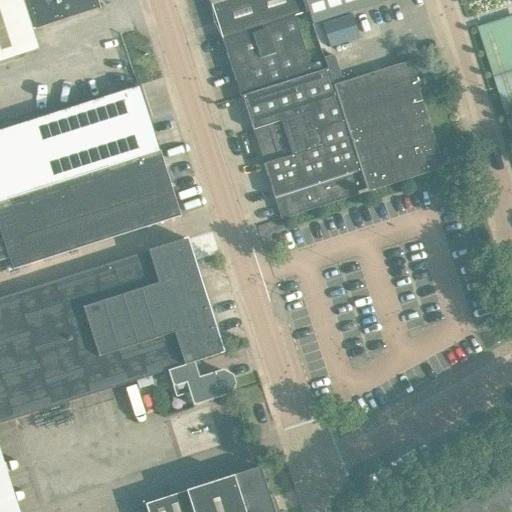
[(0,0),(0,59),(36,49),(30,30),(20,0),(0,0)]
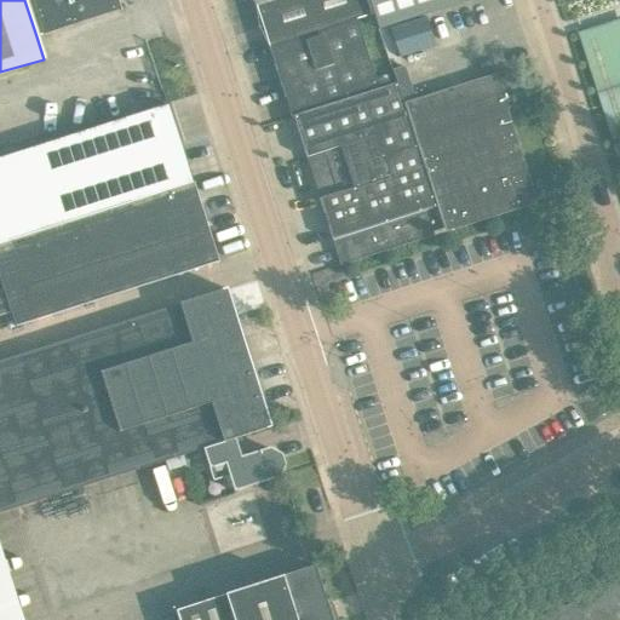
[(24,0),(36,36),(118,10),(114,0),(24,0)]
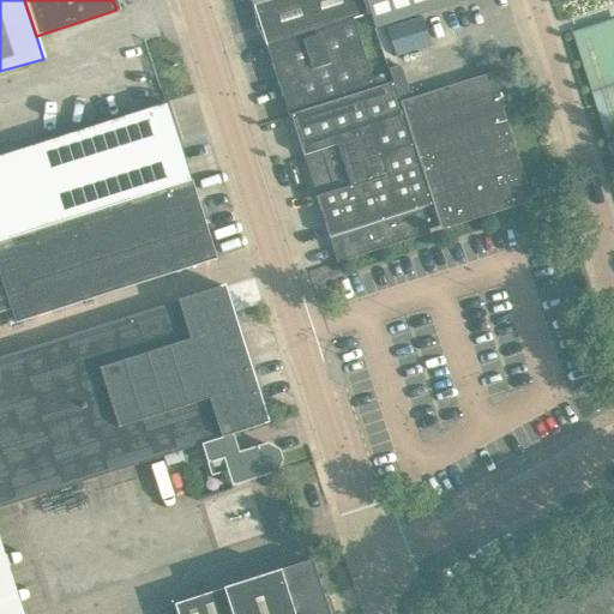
[(252,0),(268,46),(268,47),(353,20),(366,16),(361,0),(252,0)]
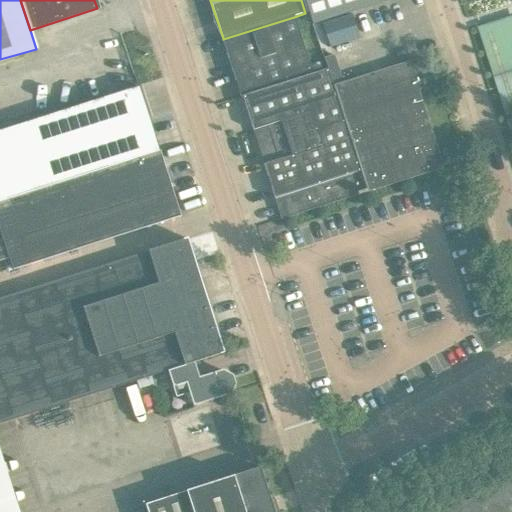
[(305,0),(312,21),(378,0),(305,0)]
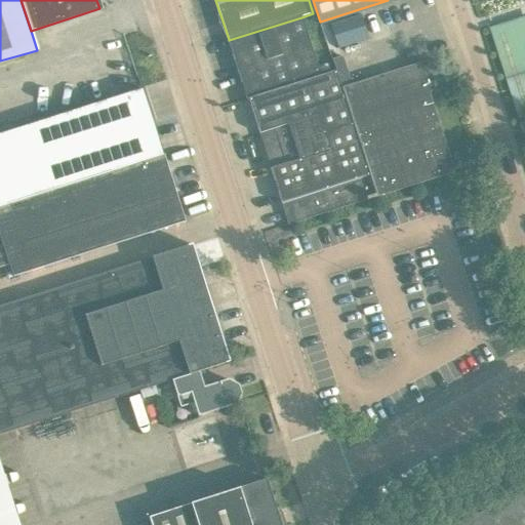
[(336,49),(369,39),(361,14),(329,24),(336,49)]
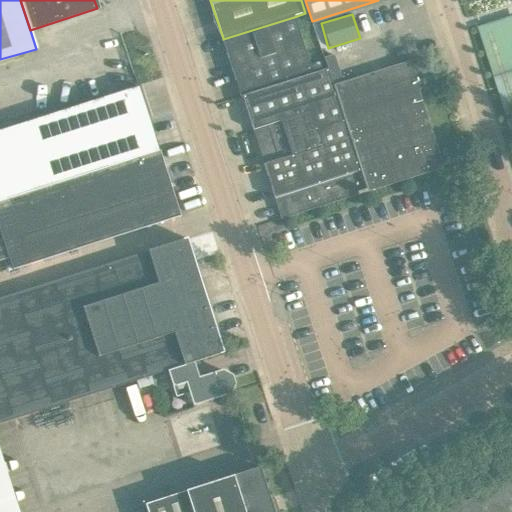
[(511,14),(482,22),(505,119),(511,117),(511,14)]
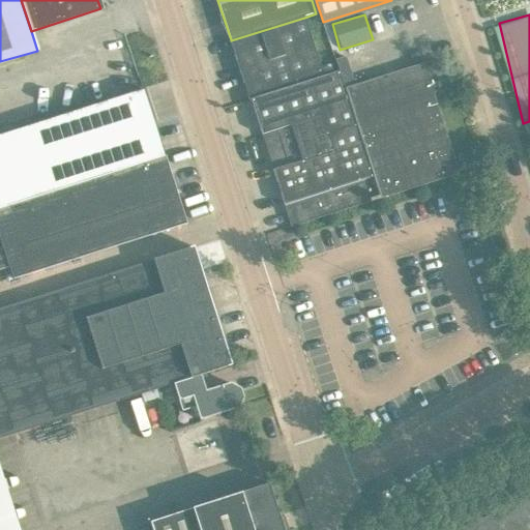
[(304,18),(231,40),(249,99),(252,99),(324,76),(304,18)]
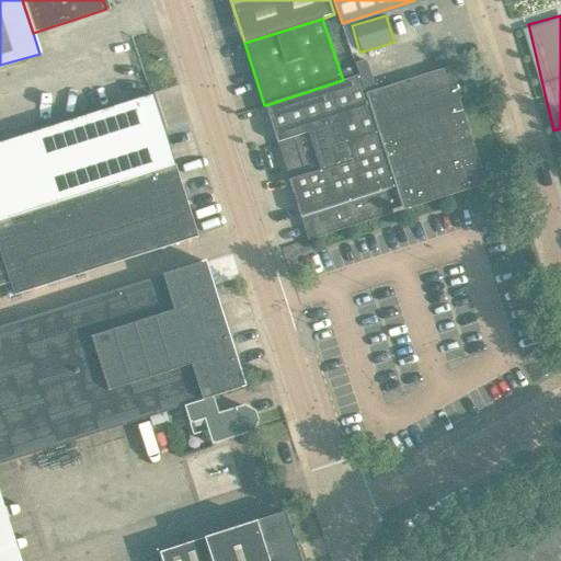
[(455,65),(365,94),(403,210),(485,184),(457,99),(464,95),(455,65)]
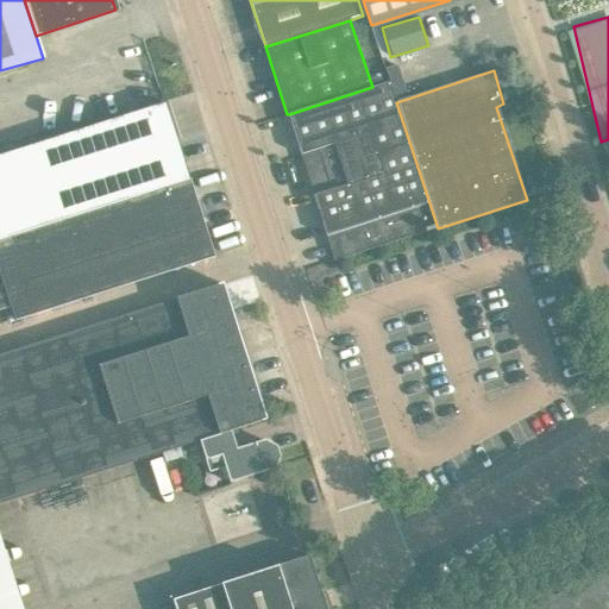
[(372,87),(289,114),(333,262),(438,228),(396,102),(389,82),(372,88),(372,87)]
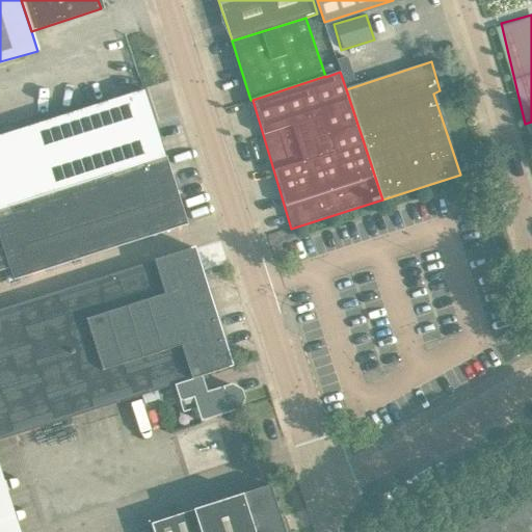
[(0,135),(0,210),(164,158),(142,90),(0,135)]
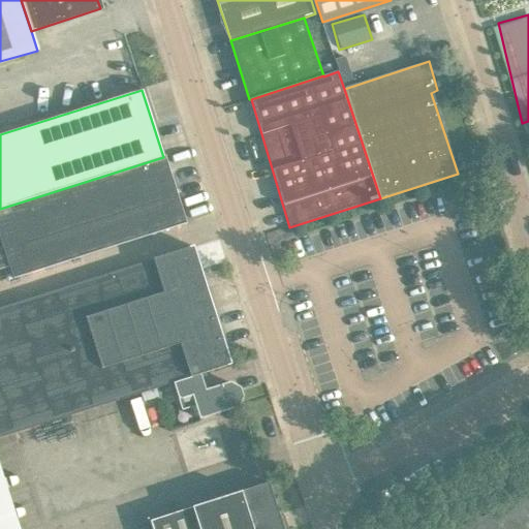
[(163,157),(0,209),(0,270),(8,268),(11,279),(185,224),(166,165),(163,157)]
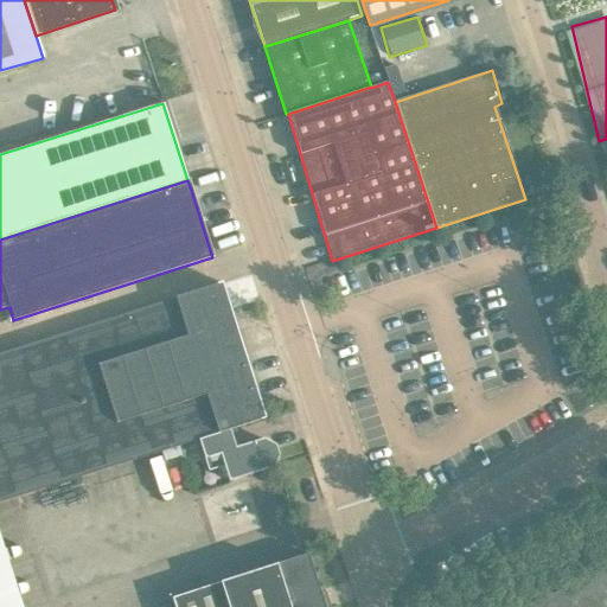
[(0,352),(0,500),(198,440),(229,430),(264,419),(221,283),(0,352)]
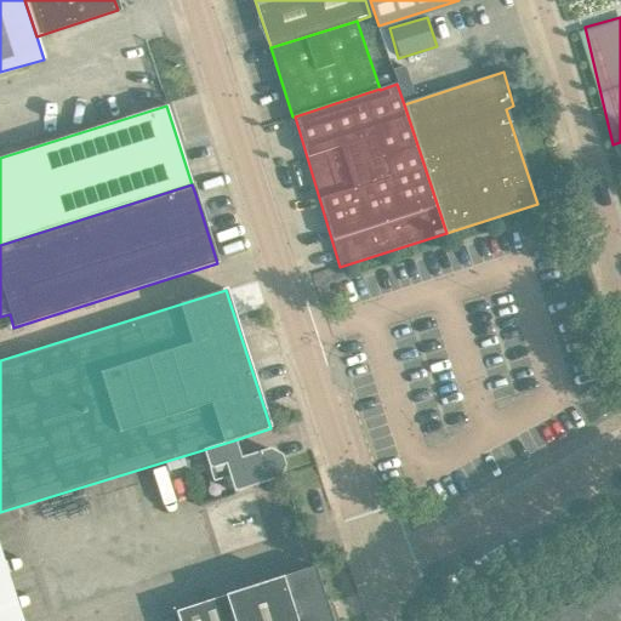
[(581,297),(571,301),(576,318),(587,315),(581,297)]
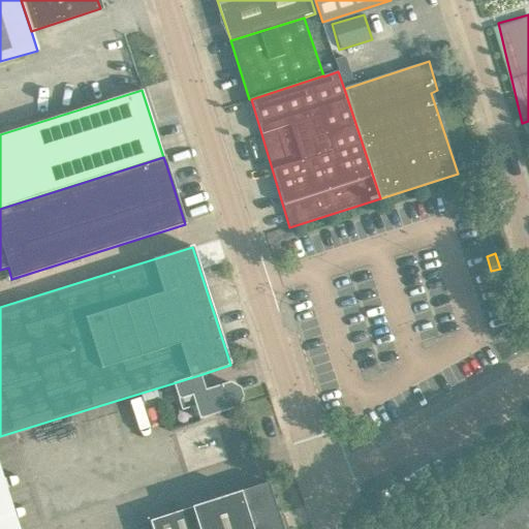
[(205,391),(199,375),(173,383),(181,411),(194,406),(198,419),(237,408),(241,400),(237,386),(229,383),(205,391)]
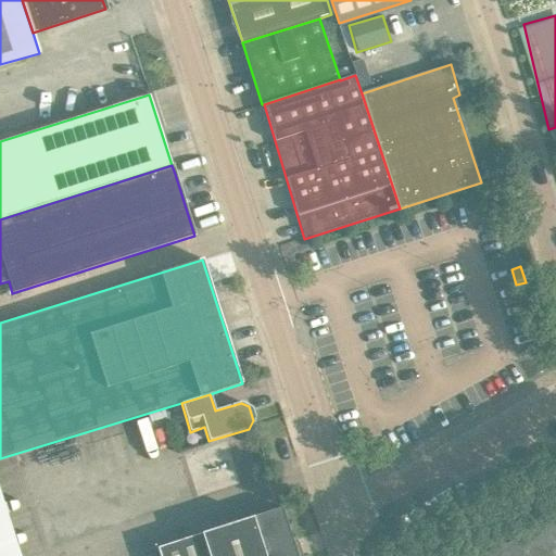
[(0,555),(19,555),(0,496),(0,555)]
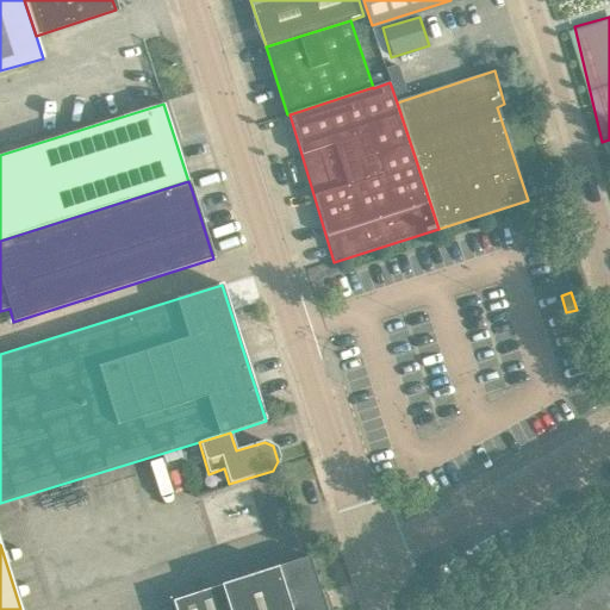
[(325,609),(309,558),(172,602),(174,609),(325,609)]
